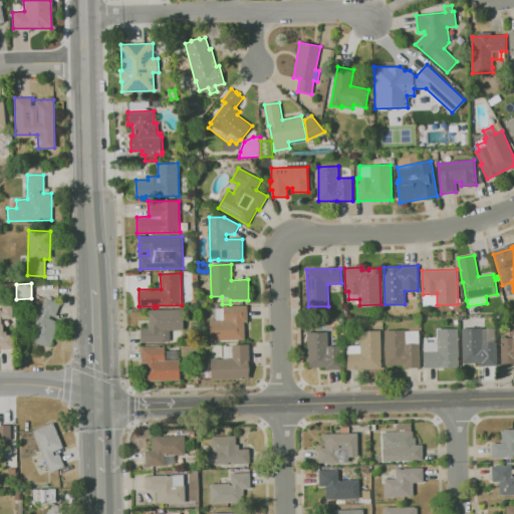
[(59,321),(53,319),(59,302),(44,296),(29,340),(49,347),(59,321)]
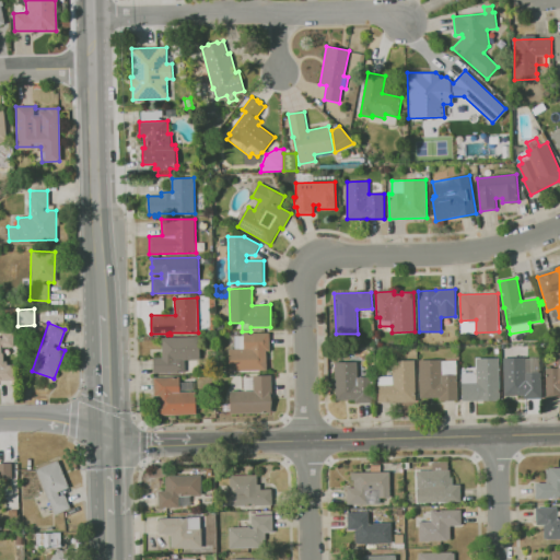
[(0,380),(14,380),(14,364),(2,364),(2,347),(12,347),(12,333),(1,333),(1,337),(0,336),(0,380)]
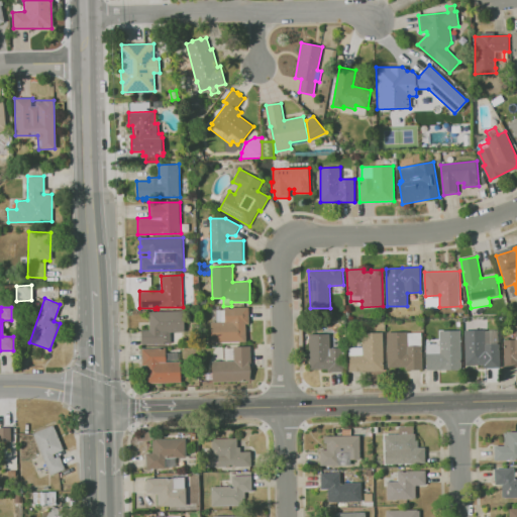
[(212,342),(212,322),(213,322),(212,310),(225,310),(225,307),(249,307),(250,323),(246,323),(247,341),(212,342)]
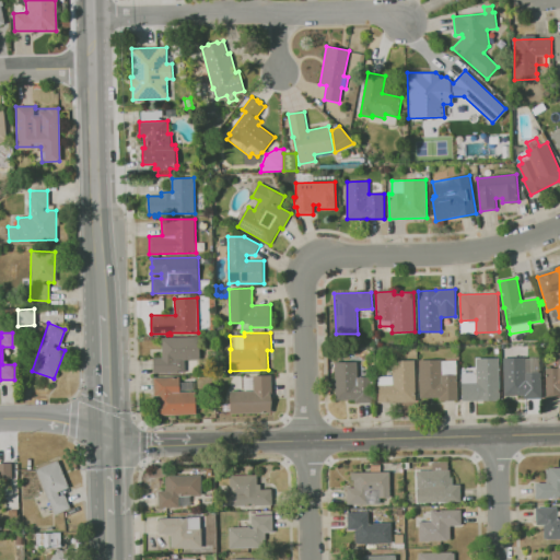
[(154,373),(153,358),(163,358),(162,338),(199,337),(200,359),(185,360),(186,372),(154,373)]
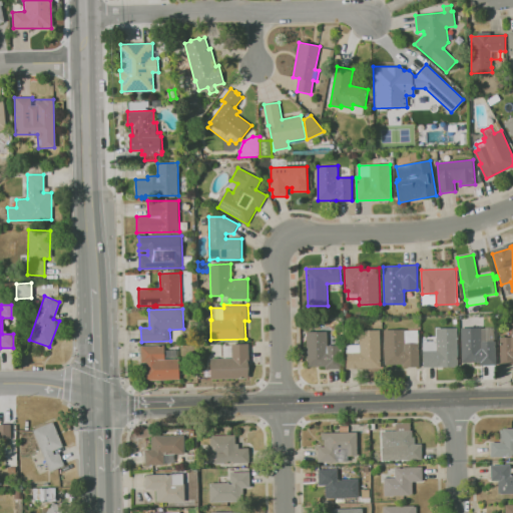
[(512,365),(501,365),(500,337),(511,337),(511,324),(512,323),(512,365)]
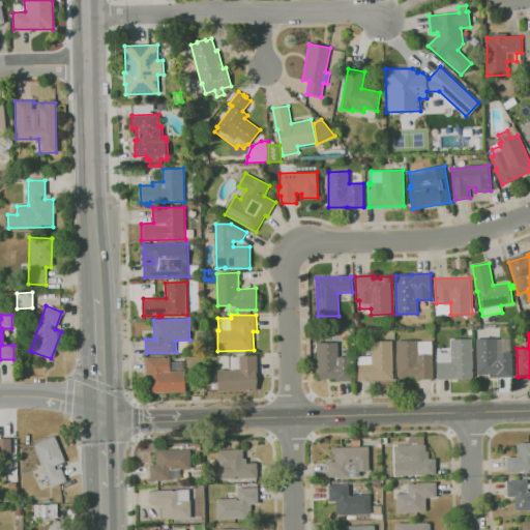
[(438,380),(438,362),(439,362),(439,353),(451,353),(451,340),(473,339),(473,340),(475,340),(475,344),(472,344),(473,378),(438,380)]
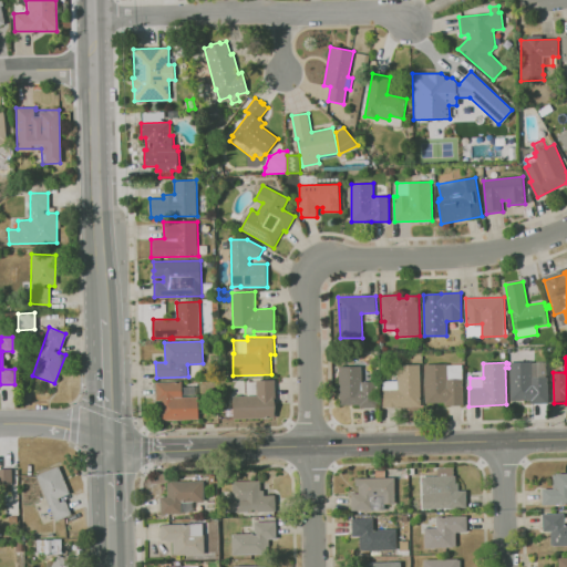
[(549,403),(531,403),(531,400),(511,400),(509,362),(533,362),(546,362),(546,378),(549,378),(549,403)]
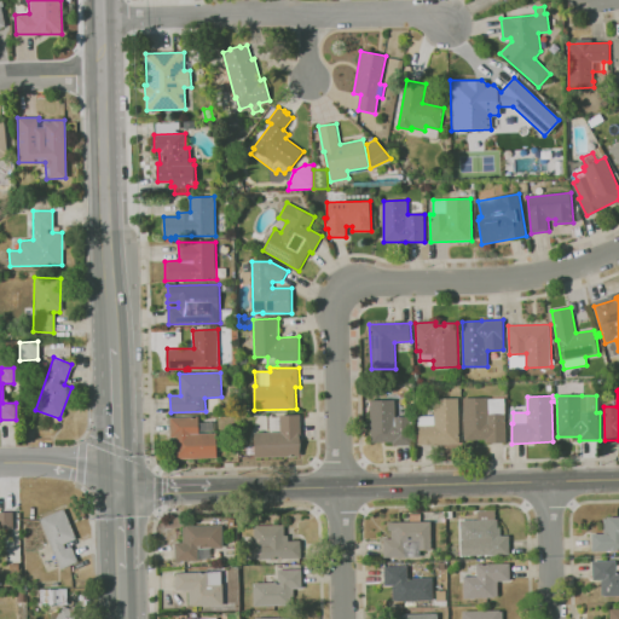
[(420,445),(418,429),(417,415),(421,415),(421,408),(433,408),(433,397),(446,397),(447,399),(460,398),(461,444),(420,445)]
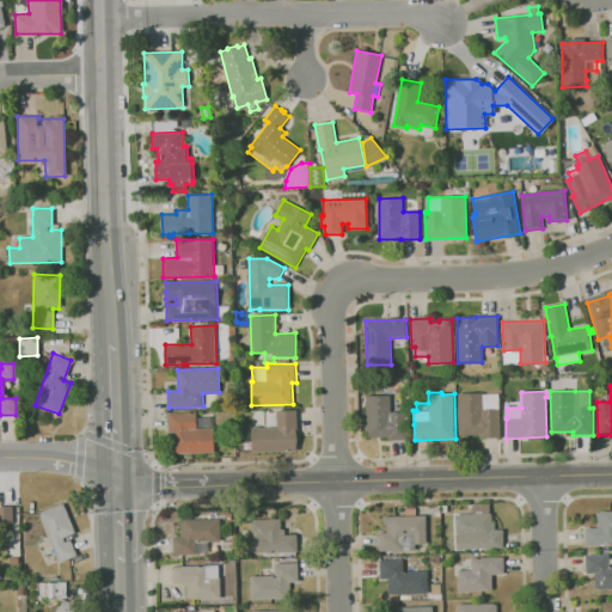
[(483,438),(483,434),(460,435),(459,393),(483,393),(483,395),(500,393),(501,438),(483,438)]
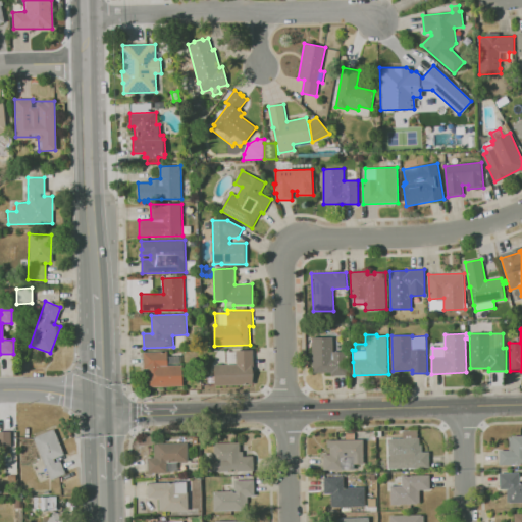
[(335,376),(333,377),(333,375),(331,375),(331,372),(313,372),(312,337),(333,337),(333,352),(349,352),(349,375),(335,375),(335,376)]
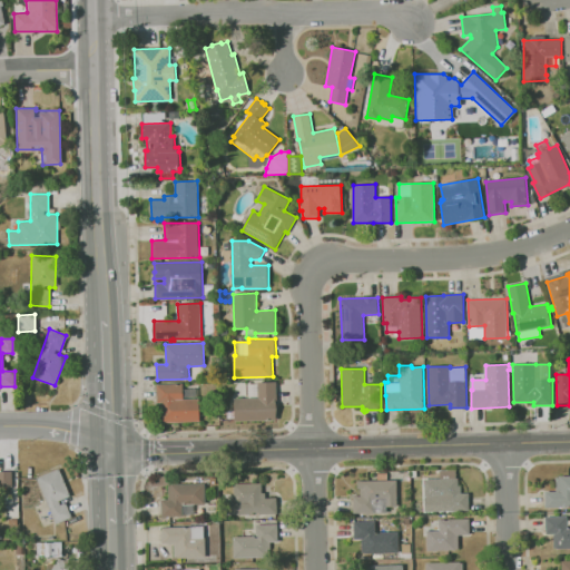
[(235,421),(235,419),(227,419),(227,411),(235,411),(235,399),(249,397),(249,384),(258,384),(258,382),(277,382),(277,420),(235,421)]
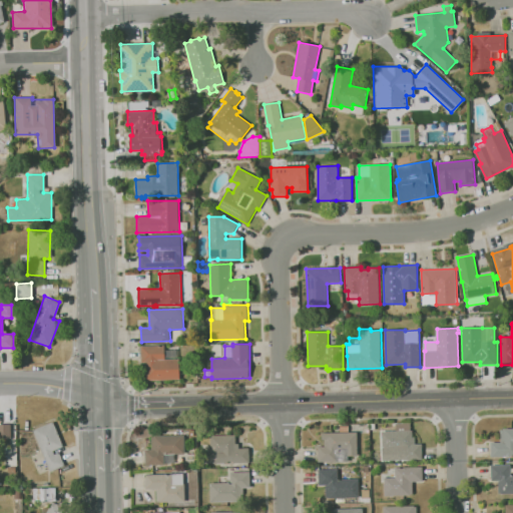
[(145,380),(145,363),(142,364),(141,346),(165,345),(165,359),(179,359),(179,380),(145,380)]
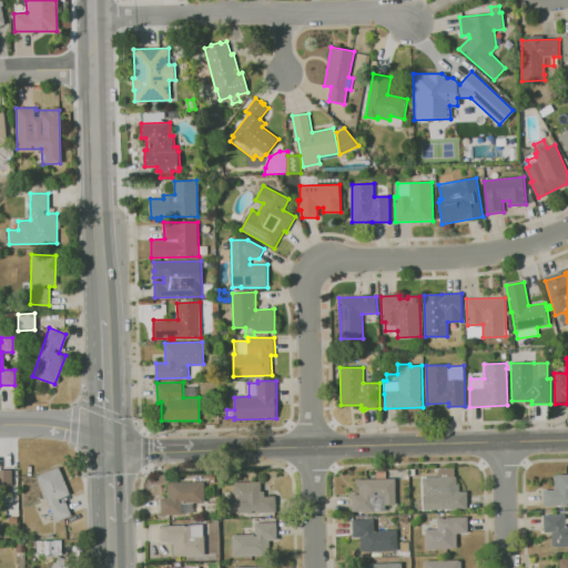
[(63,498),(69,496),(58,467),(36,475),(53,523),(70,516),(63,498)]
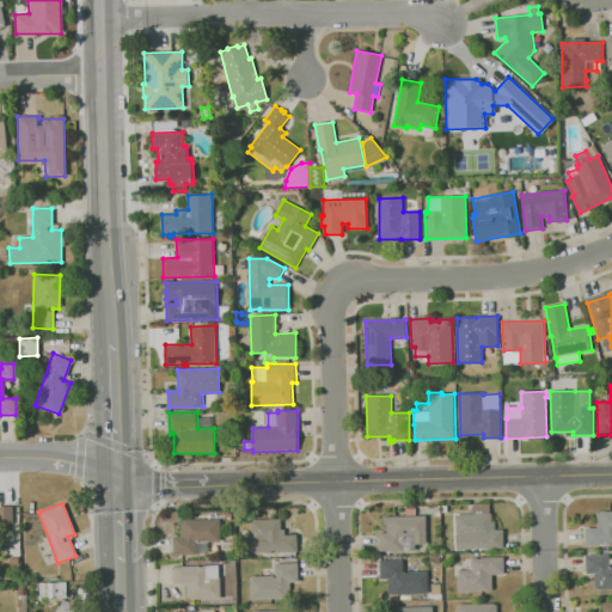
[(481,549),(457,550),(456,514),(473,514),(473,505),(490,505),(490,513),(493,513),(493,522),(495,521),(495,530),(503,530),(505,548),(481,549)]
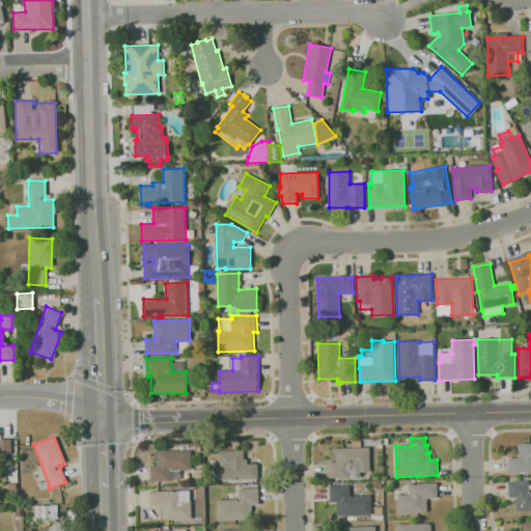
[(0,454),(9,455),(10,440),(0,439),(0,454)]
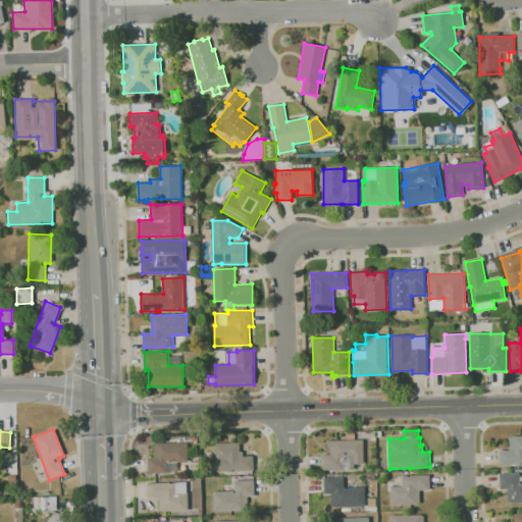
[(515,466),(513,466),(513,464),(500,464),(500,450),(504,450),(504,440),(510,440),(510,437),(513,437),(513,435),(521,435),(521,464),(515,464),(515,466)]
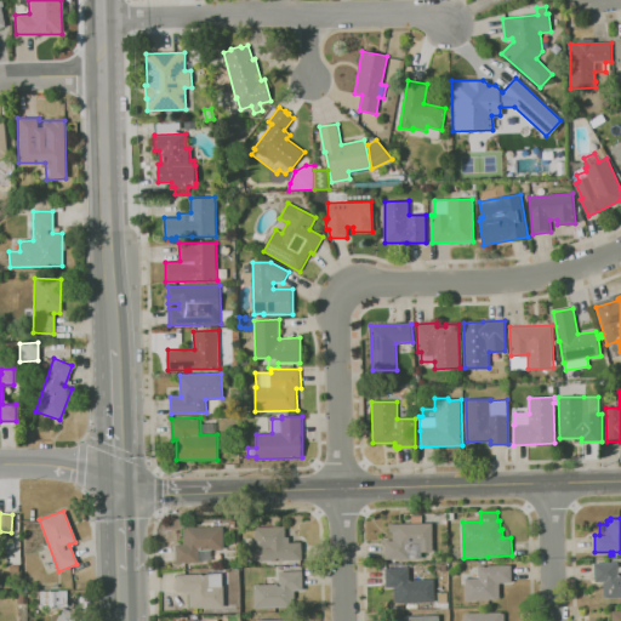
[(386,559),(386,541),(393,540),(393,531),(391,533),(391,525),(433,523),(433,553),(421,553),(421,558),(386,559)]
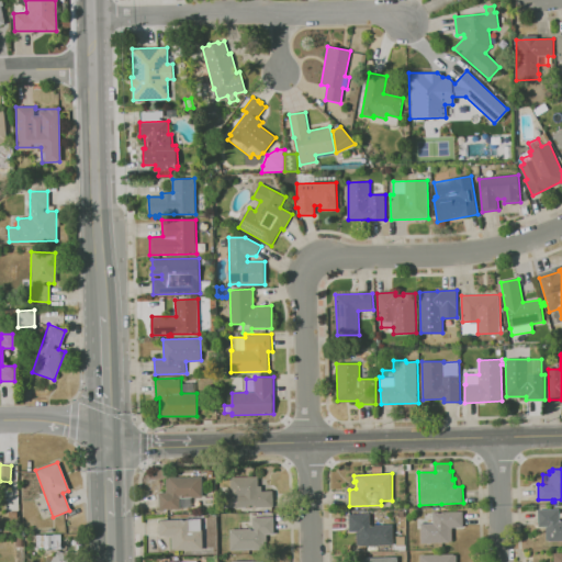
[(159,509),(159,492),(167,492),(166,479),(169,479),(169,478),(202,476),(203,497),(191,497),(191,507),(181,507),(181,509),(159,509)]
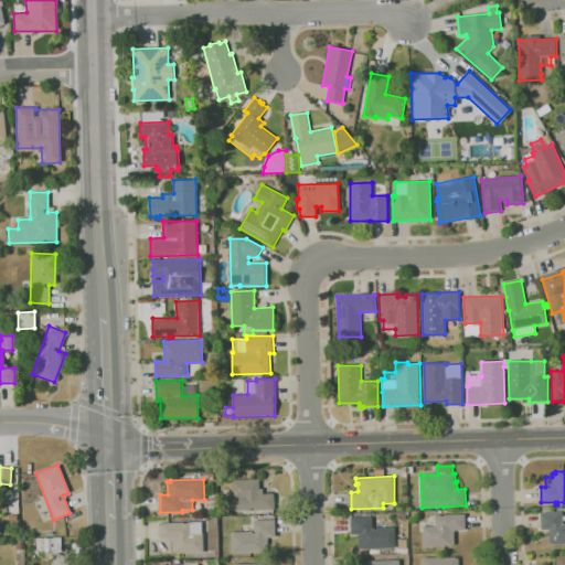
[(275,510),(224,510),(224,497),(232,497),(232,479),(259,479),(259,489),(263,489),(263,493),(275,493),(275,510)]
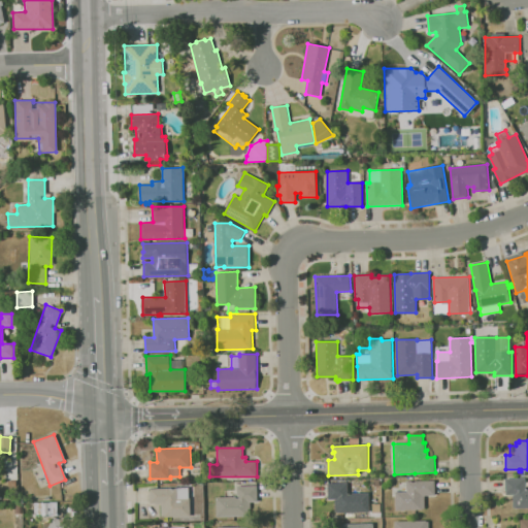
[(527,507),(514,508),(513,494),(506,495),(505,480),(525,479),(526,482),(527,482),(527,507)]
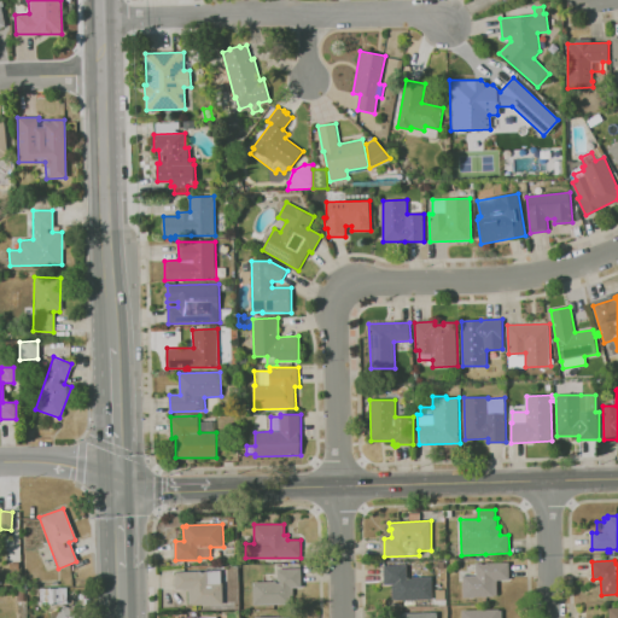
[(464,596),(464,576),(477,576),(477,564),(509,563),(509,579),(497,581),(497,595),(494,595),(494,596),(464,596)]
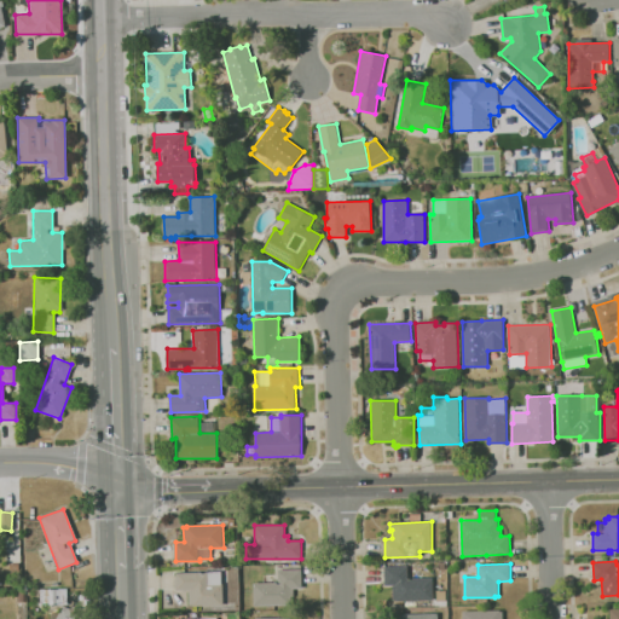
[(397,601),(397,600),(393,600),(393,585),(386,585),(385,567),(408,566),(408,579),(433,578),(433,600),(397,601)]
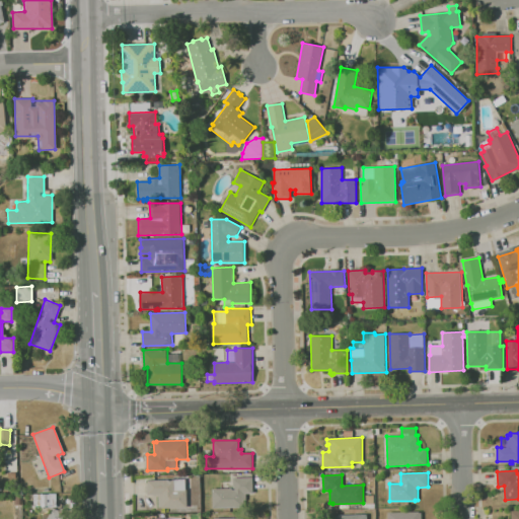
[(214,508),(213,489),(233,489),(233,478),(253,477),(253,494),(246,494),(246,500),(244,500),(244,507),(214,508)]
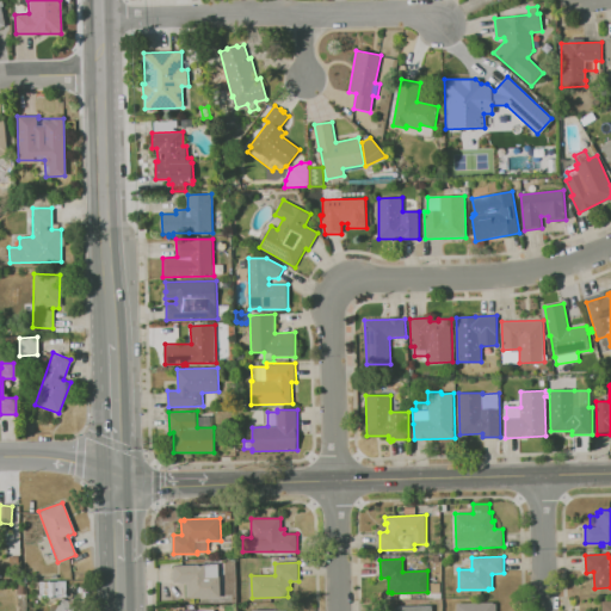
[(190,598),(190,597),(186,597),(186,582),(174,582),(173,565),(218,563),(218,576),(221,576),(221,598),(190,598)]
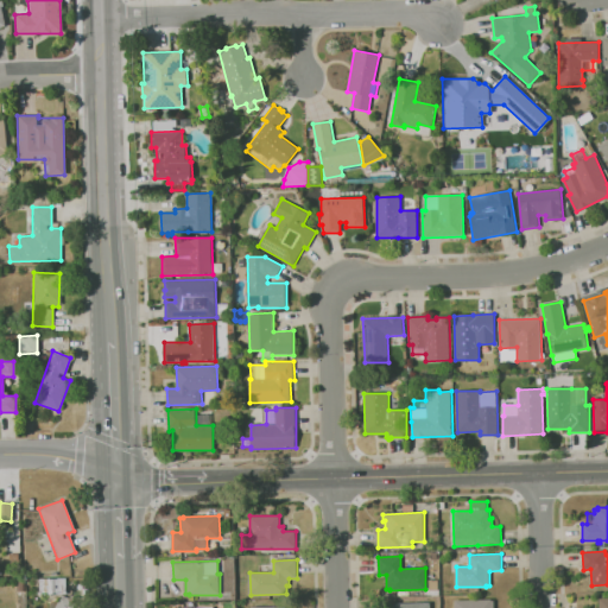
[(441,595),(429,595),(429,593),(428,593),(428,591),(429,590),(429,580),(432,580),(438,580),(438,589),(441,589),(441,595)]
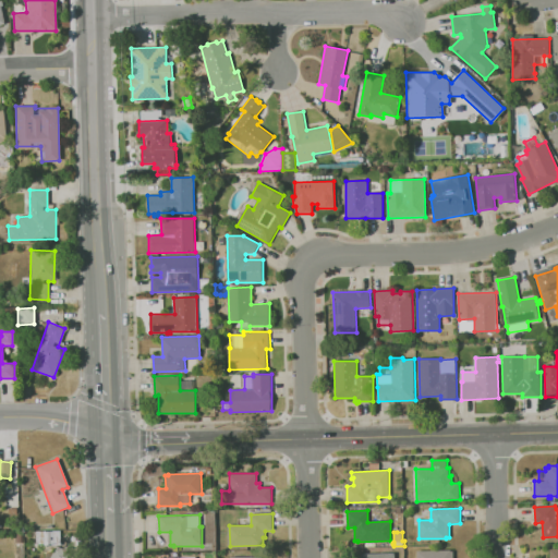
[(557,557),(557,548),(547,548),(546,557),(557,557)]
